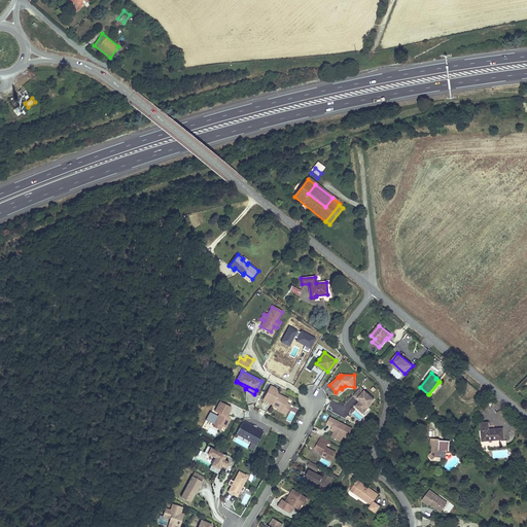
[(270,385),(262,399),(273,405),(272,406),(278,409),(280,407),(284,409),(286,402),(288,399),(280,395),(278,394),(278,393),(276,388),(270,385)]
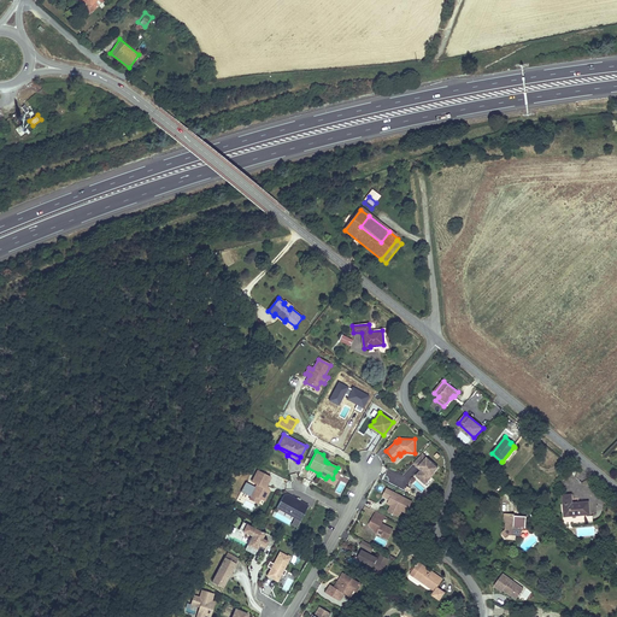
[(439,466),(423,452),(413,464),(419,470),(416,475),(424,483),(434,472),(433,471),(439,466)]
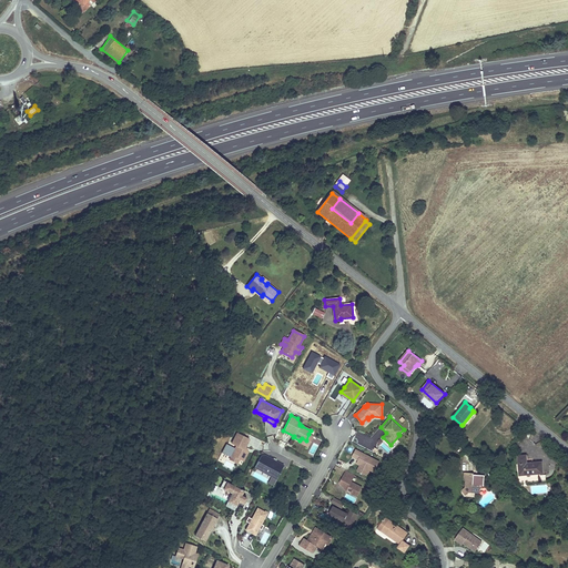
[(249,439),(237,433),(232,444),(236,446),(232,455),(239,459),(240,458),(244,459),(247,452),(244,449),(245,447),(249,439)]
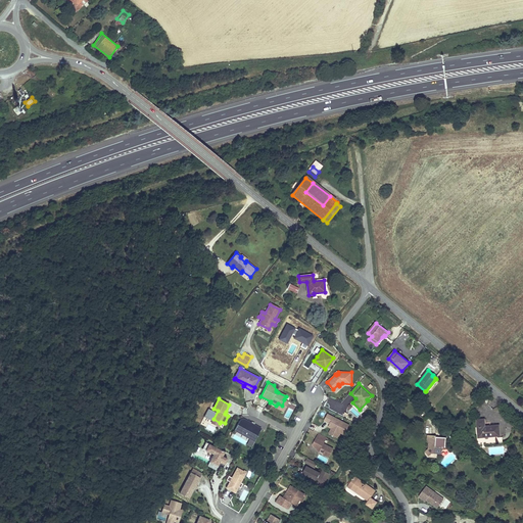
[(278,403),(276,406),(276,408),(283,411),(288,401),(284,399),(282,406),(278,403)]
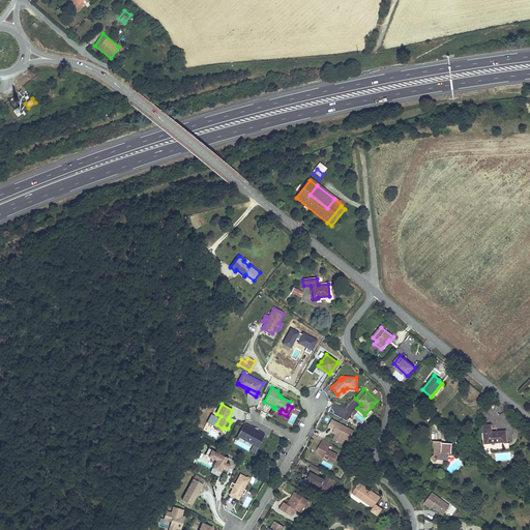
[(354,431),(332,419),(328,425),(332,428),(332,427),(334,428),(334,429),(332,432),(335,434),(335,435),(344,440),(345,439),(349,441),(354,431)]
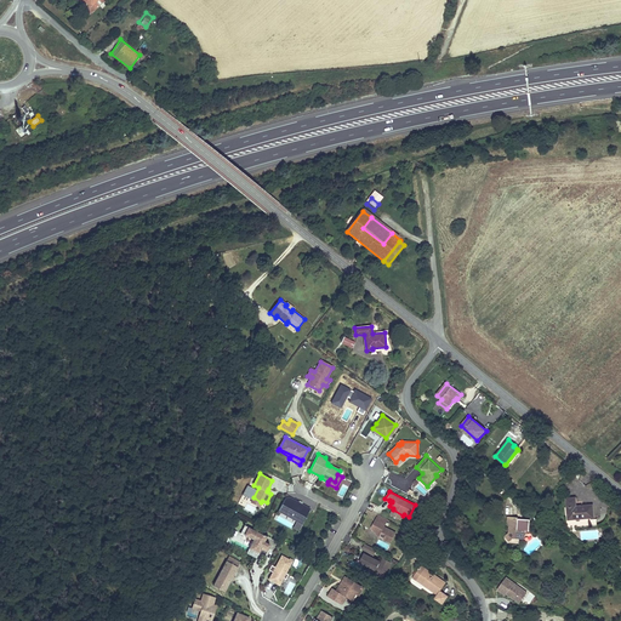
[(302,524),(311,510),(302,505),(300,503),(298,502),(289,497),(285,499),(278,511),(297,520),(302,524)]
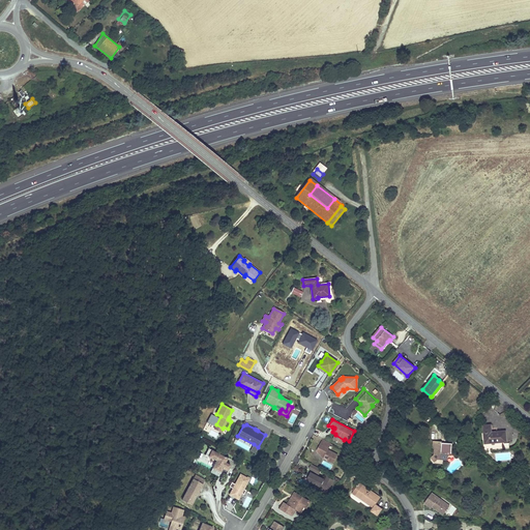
[(483,425),(484,443),(506,441),(505,432),(492,433),(491,425),(483,425)]
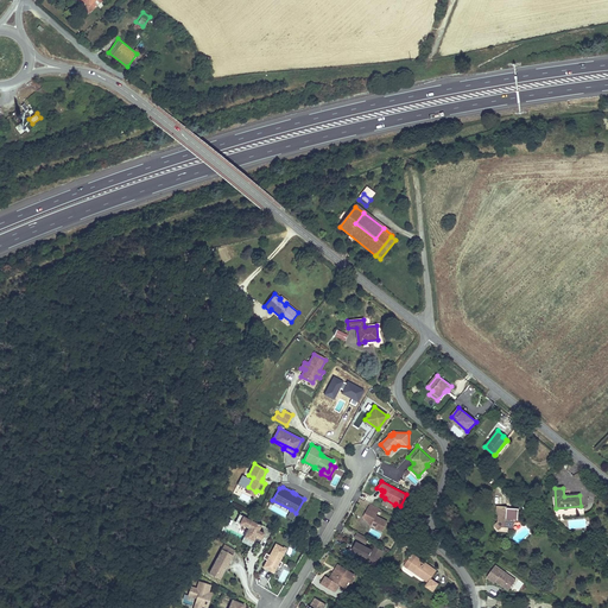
[(519,510),(510,508),(510,511),(506,511),(507,508),(507,507),(498,506),(496,512),(499,512),(499,521),(494,524),(499,530),(502,526),(510,526),(510,527),(514,524),(512,523),(513,520),(518,520),(519,510)]
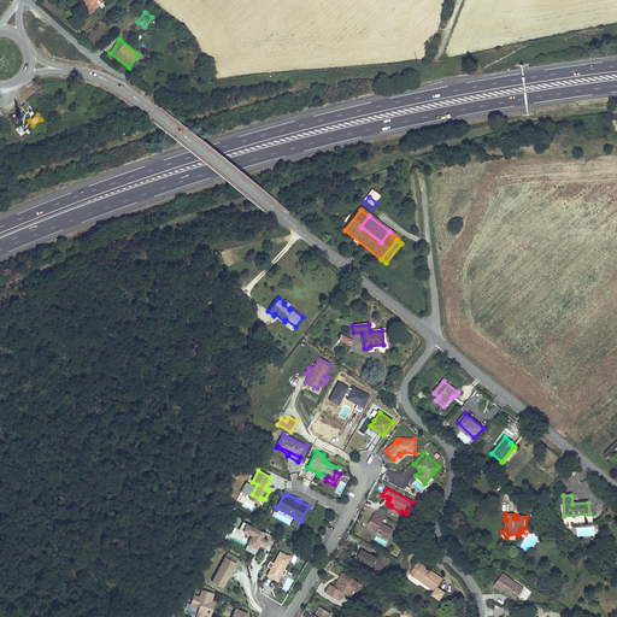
[(371,528),(377,530),(376,533),(388,539),(393,529),(381,523),(382,521),(372,516),(369,524),(371,528)]
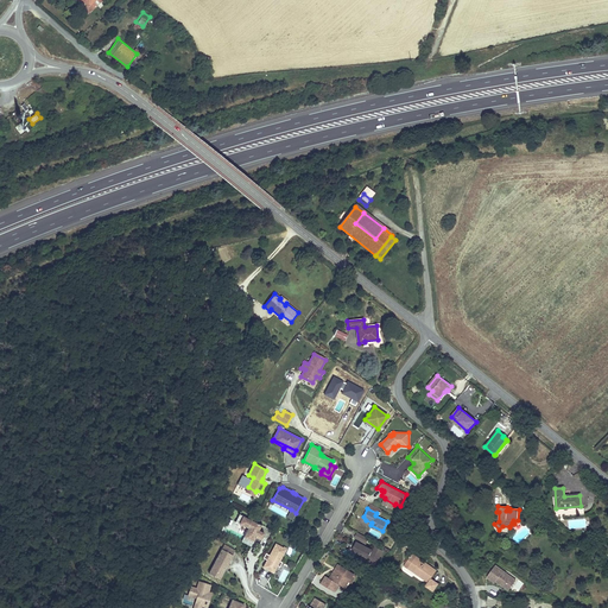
[(242,542),(251,546),(257,534),(263,538),(265,533),(259,531),(261,525),(240,514),(235,521),(248,529),(242,542)]
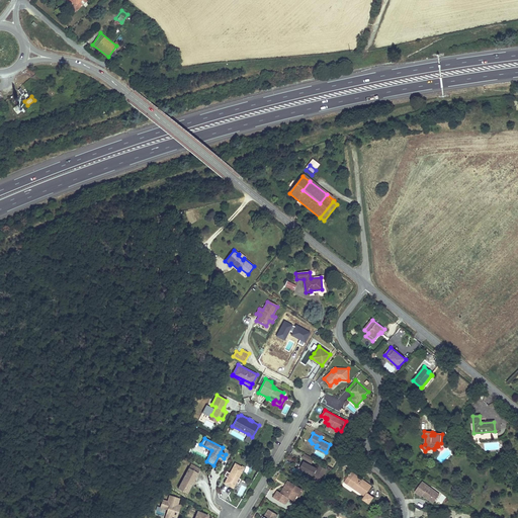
[(315,458),(305,453),(303,458),(309,461),(308,463),(304,461),(300,468),(313,476),(314,473),(315,473),(312,480),(319,483),(326,468),(320,465),(317,469),(316,469),(317,468),(311,465),(315,458)]
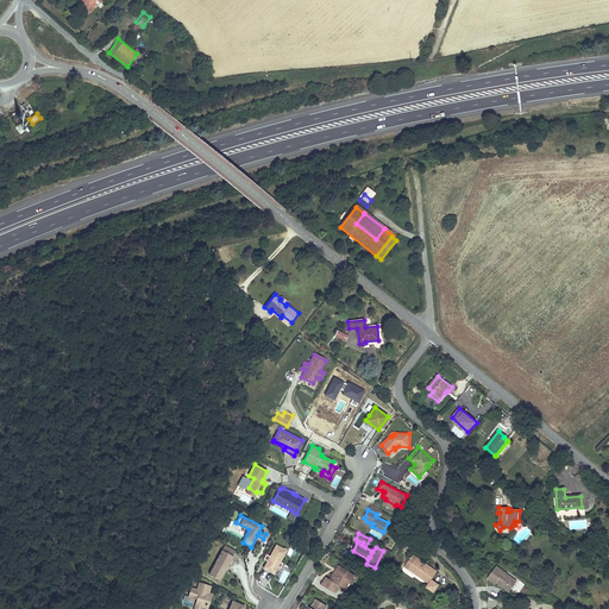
[(270,557),(267,554),(264,559),(269,562),(268,564),(267,563),(264,567),(274,573),(276,569),(275,567),(276,566),(281,567),(283,563),(280,562),(287,550),(284,548),(283,548),(276,545),(270,557)]
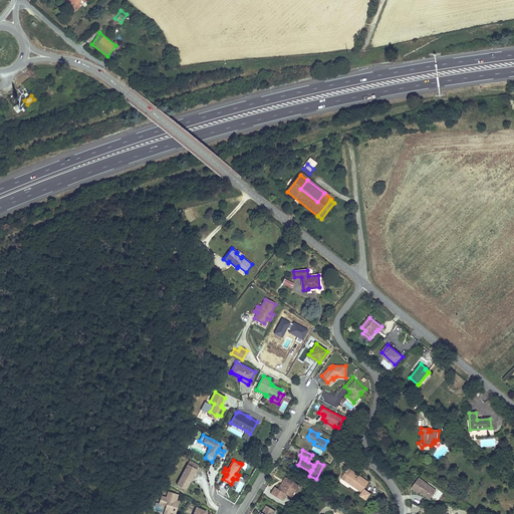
[(187,487),(199,466),(190,461),(178,482),(187,487)]
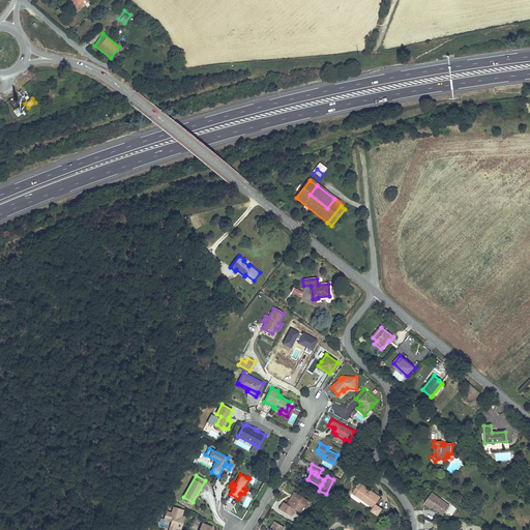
[(376,504),(381,497),(359,482),(352,493),(374,507),(372,510),(378,516),(382,508),(376,504)]
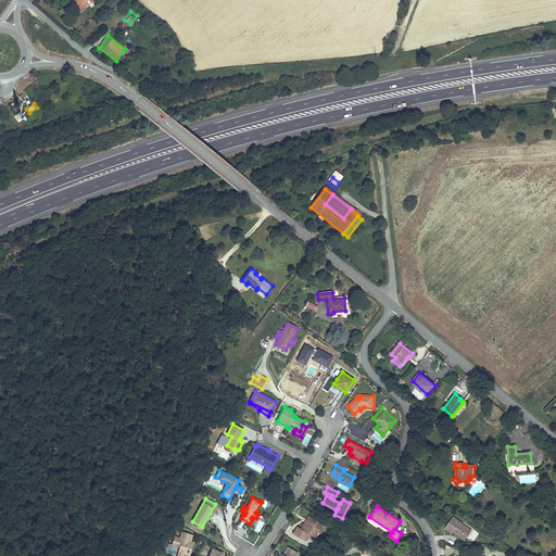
[(318,531),(321,523),(310,516),(307,520),(308,521),(306,526),(304,525),(302,529),(298,527),(294,534),(306,542),(311,534),(316,538),(319,532),(318,531)]
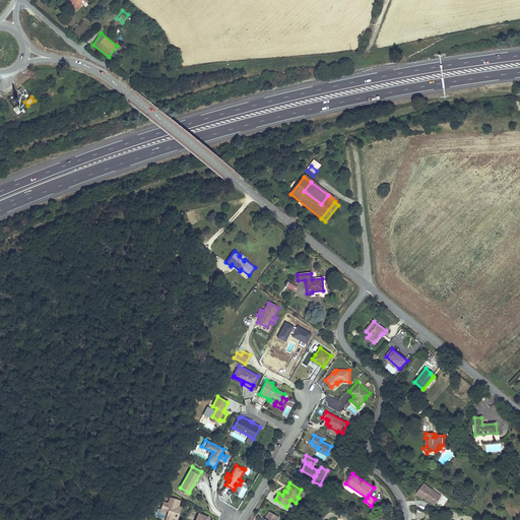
[(436,493),(424,483),(416,494),(423,499),(424,497),(430,502),(436,493)]
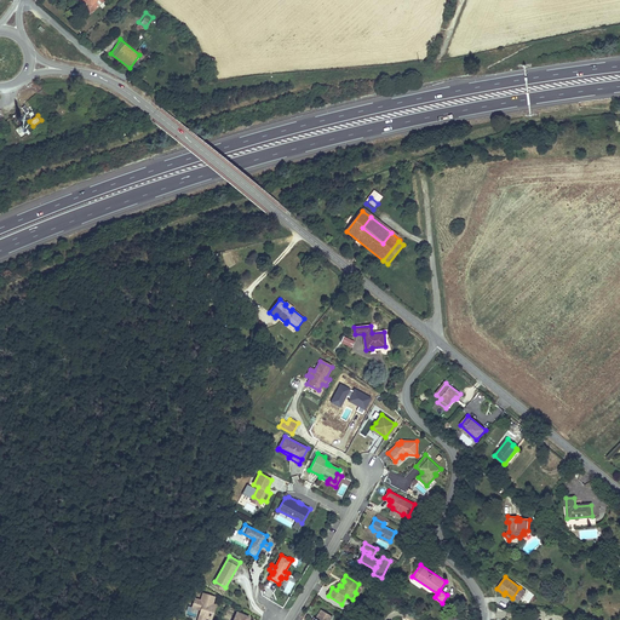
[(518,602),(526,591),(520,587),(512,598),(518,602)]
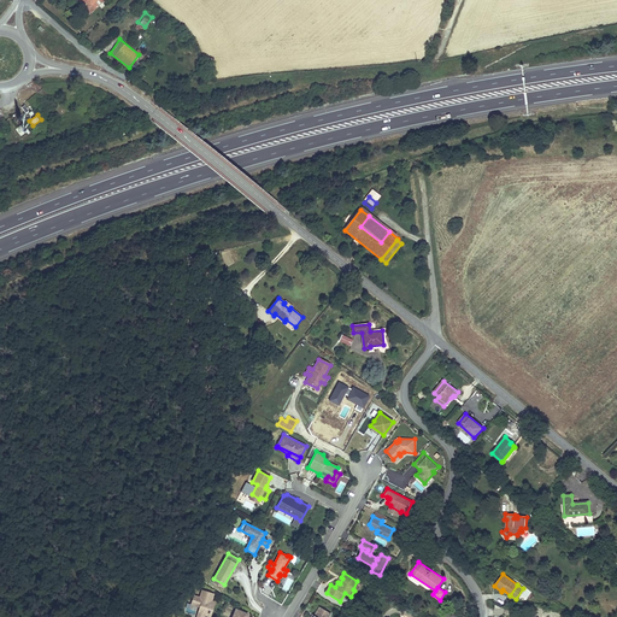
[(213,594),(203,591),(200,598),(194,597),(192,604),(200,607),(198,612),(205,615),(210,616),(215,603),(211,601),(213,594)]
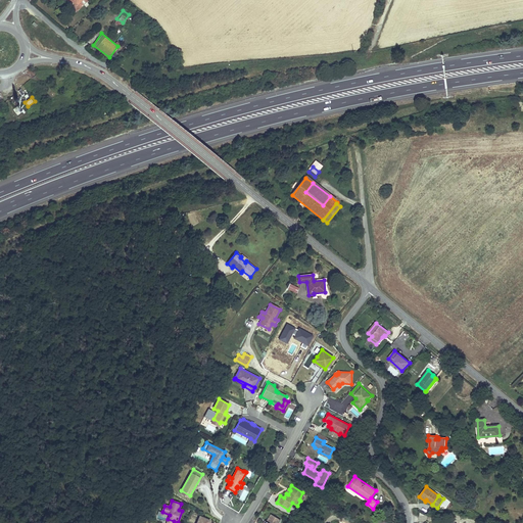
[(300,522),(302,522),(307,516),(299,511),(295,519),(300,522)]
